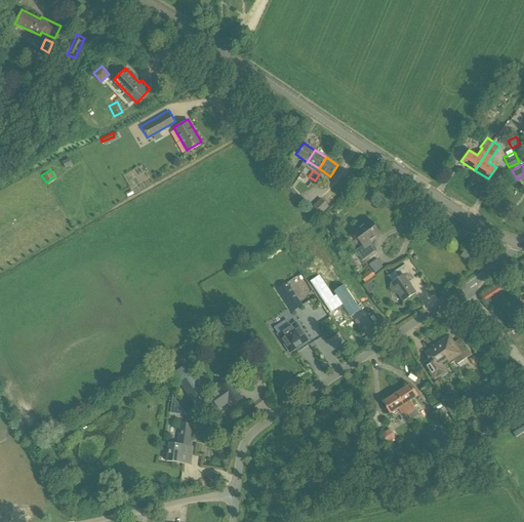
[(316,217),(327,206),(319,198),(308,208),(316,217)]
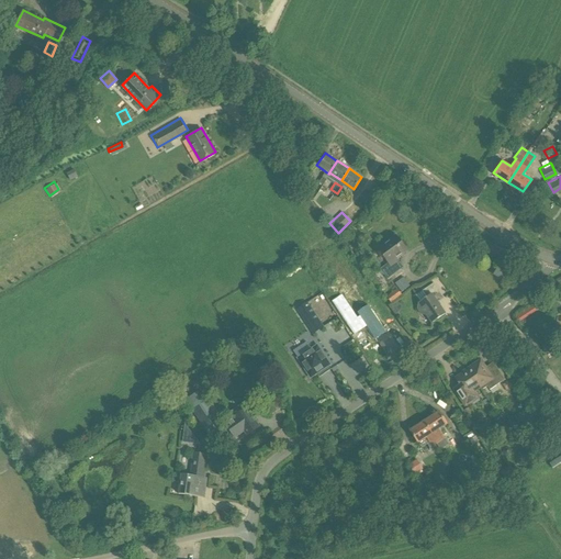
[(405,248),(395,234),(378,247),(388,260),(380,267),(386,277),(393,272),(389,267),(397,260),(394,257),(405,248)]
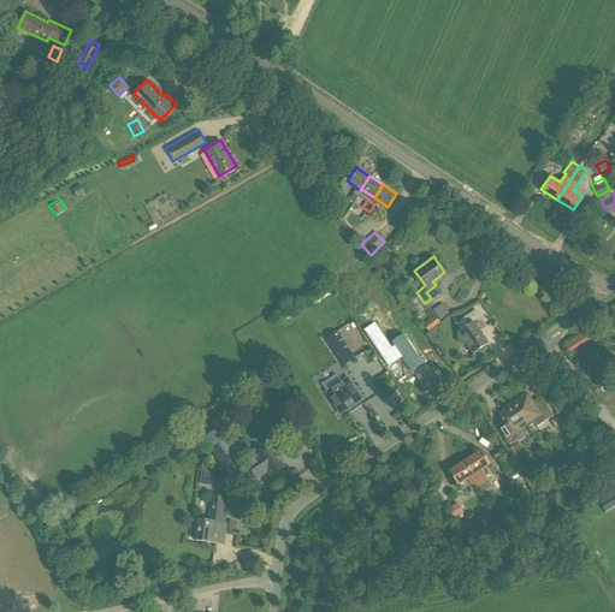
[(539,299),(550,306),(555,297),(545,291),(539,299)]
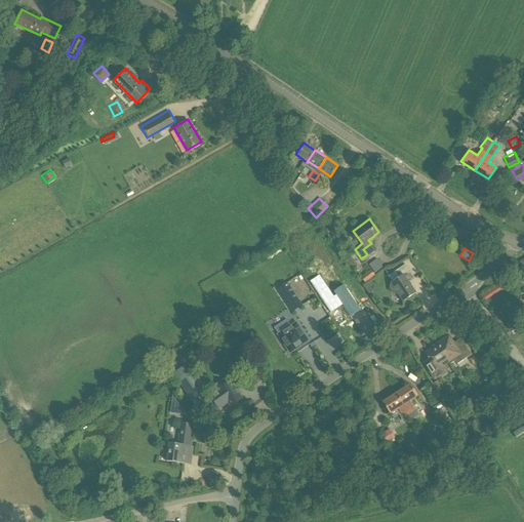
[(403,299),(415,291),(403,272),(409,268),(405,263),(396,270),(400,276),(391,282),(391,286),(394,291),(398,292),(403,299)]
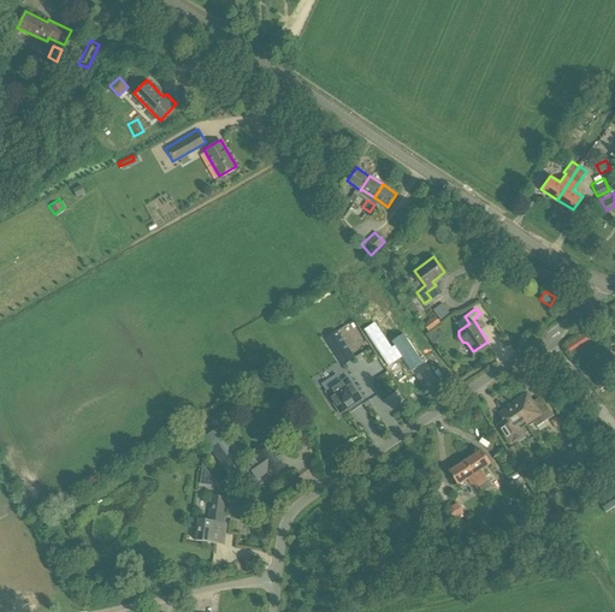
[(372,325),(361,332),(383,364),(396,356),(406,372),(419,363),(398,332),(386,340),(390,348),(388,349),(372,325)]
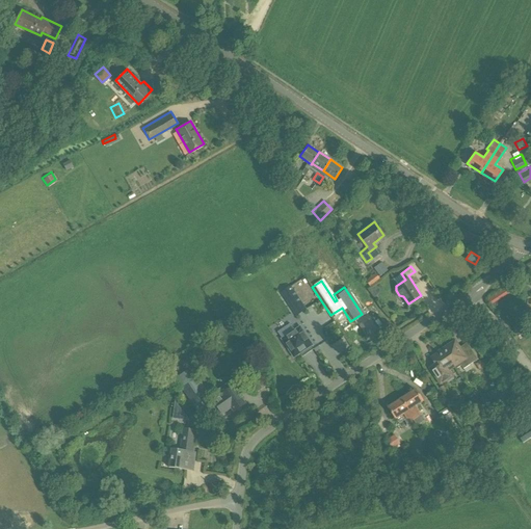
[(296,312),(304,307),(290,284),(282,289),(296,312)]
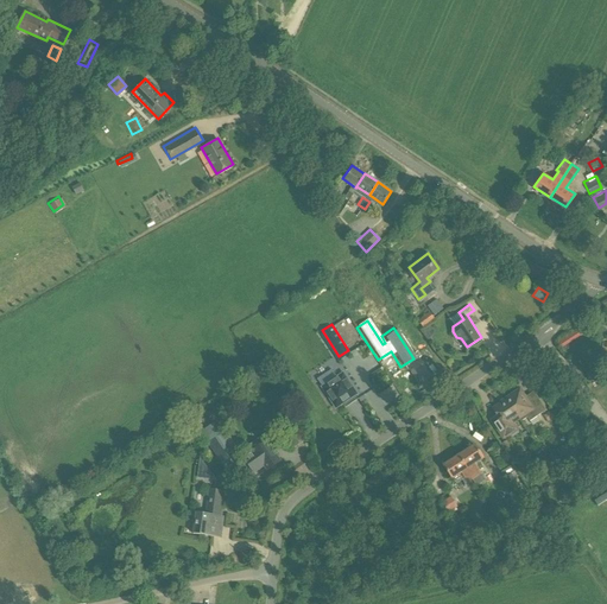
[(359,393),(345,373),(323,386),(337,407),(359,393)]
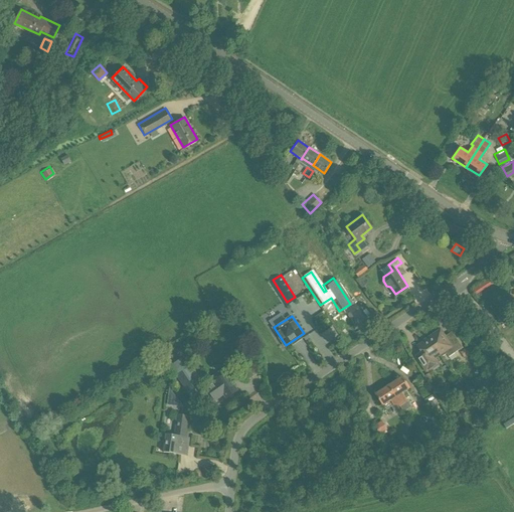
[(324,340),(334,335),(328,324),(318,330),(324,340)]
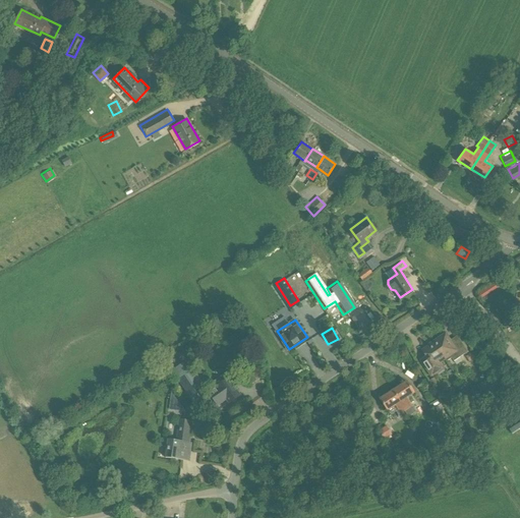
[(445,332),(432,340),(432,341),(431,342),(444,358),(445,358),(446,360),(451,356),(454,359),(467,350),(464,345),(457,349),(450,339),(449,339),(445,332)]
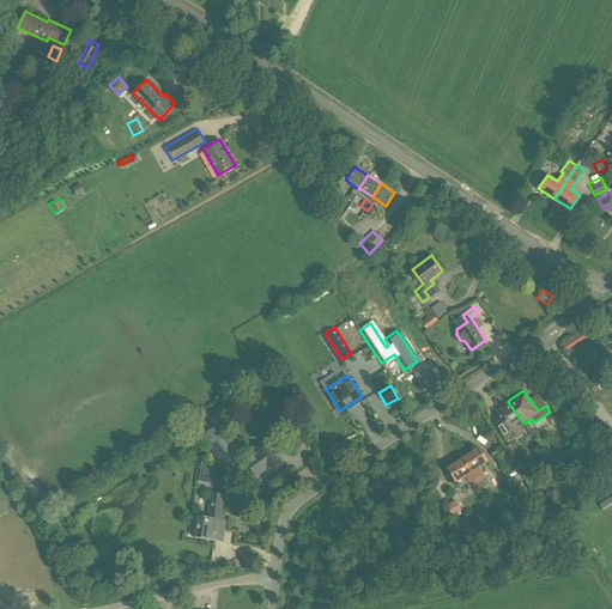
[(517,425),(522,421),(508,402),(496,409),(501,418),(494,422),(507,440),(521,431),(517,425)]
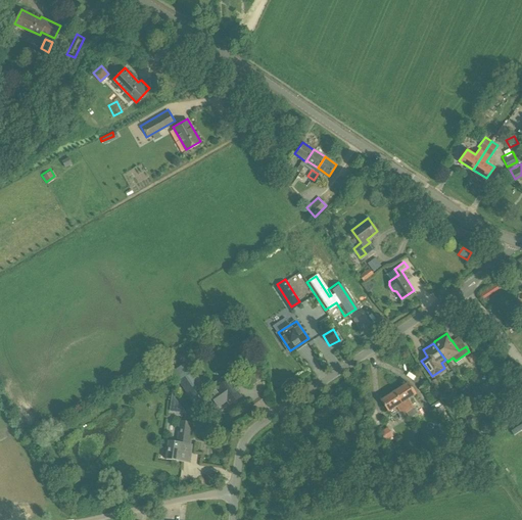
[(175,376),(198,410),(215,399),(191,365),(188,362),(179,368),(181,372),(175,376)]
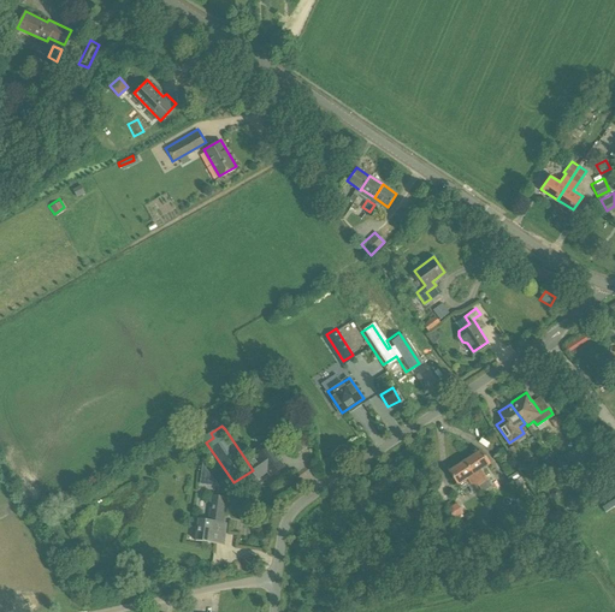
[(255,455),(270,475),(284,465),(270,445),(255,455)]
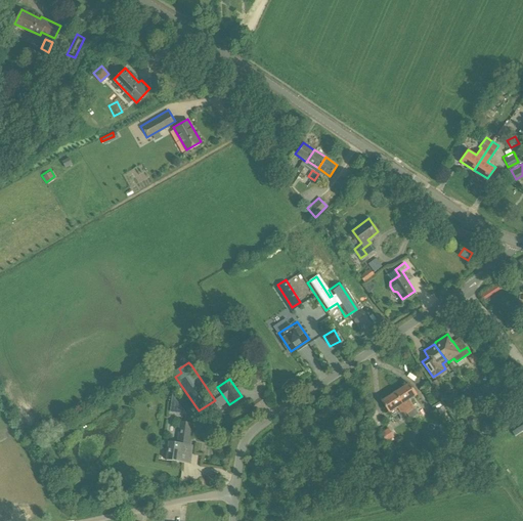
[(419,414),(413,406),(408,398),(416,393),(408,382),(395,391),(412,418),(419,414)]
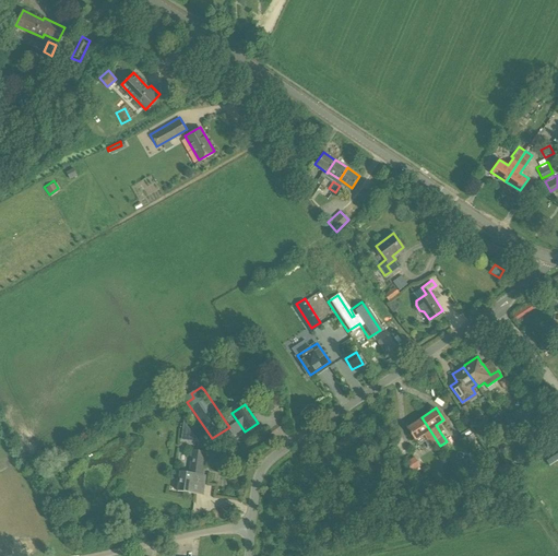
[(434,449),(440,446),(422,417),(407,427),(415,439),(416,438),(418,441),(424,438),(424,439),(427,438),(434,449)]
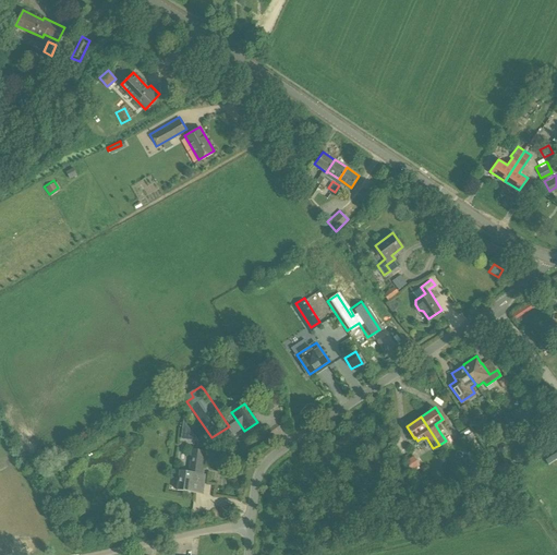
[(462,436),(472,430),(465,420),(456,426),(462,436)]
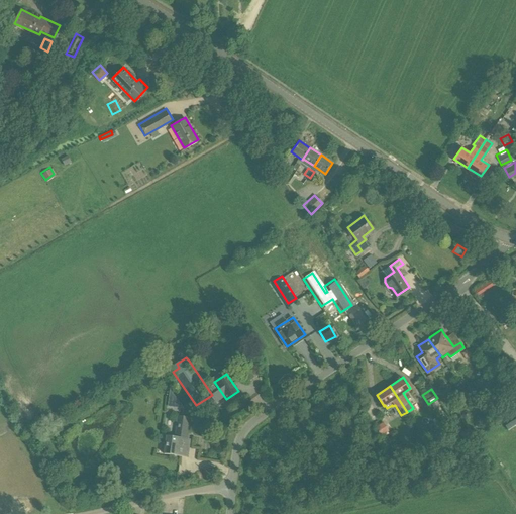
[(179,401),(173,393),(169,392),(167,404),(174,405),(179,401)]
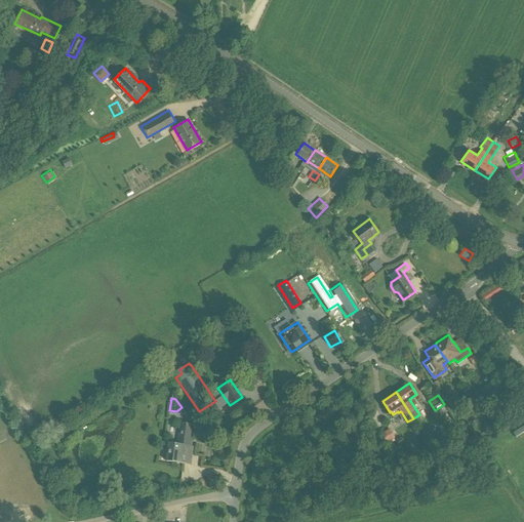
[(197,423),(182,420),(180,425),(184,425),(183,430),(182,430),(182,433),(183,433),(180,443),(169,441),(169,442),(171,442),(170,449),(169,449),(169,451),(170,452),(169,459),(167,458),(167,459),(185,462),(186,451),(193,452),(194,444),(191,444),(191,439),(195,440),(197,423)]
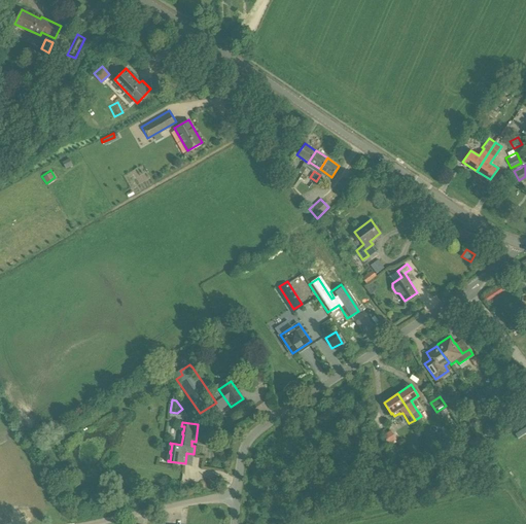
[(525,424),(514,432),(517,437),(525,430),(525,424)]
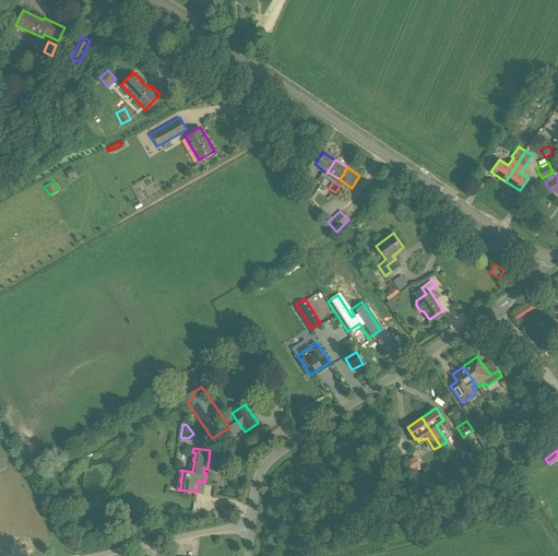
[(418,465),(413,456),(404,461),(410,471),(418,465)]
